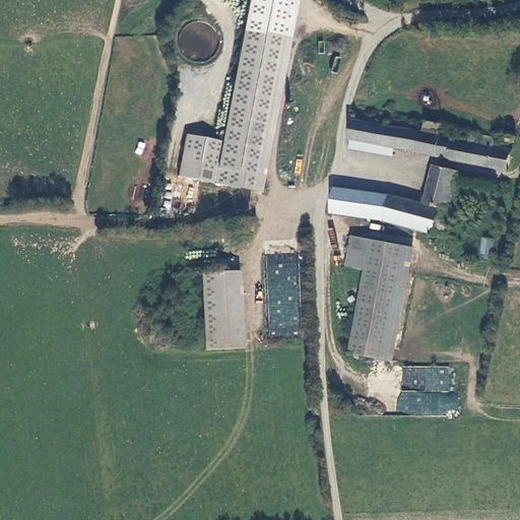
[(293,0),(253,0),(224,141),(188,134),(180,175),(253,190),(293,0)]
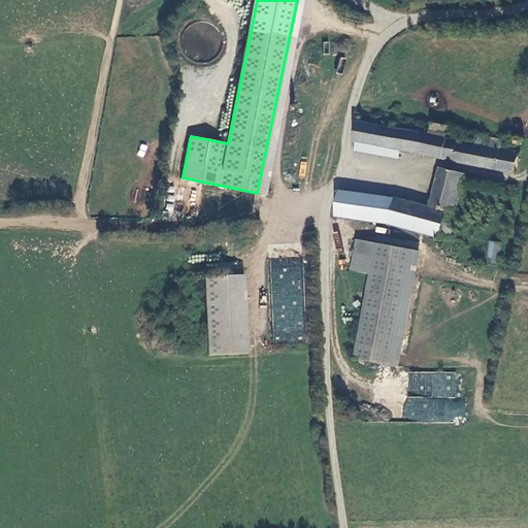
[(358,121),(353,140),(517,174),(522,153),(504,149),(506,141),(480,135),(477,146),(462,143),(462,142),(449,139),(452,128),(433,125),(430,137),(358,121)]
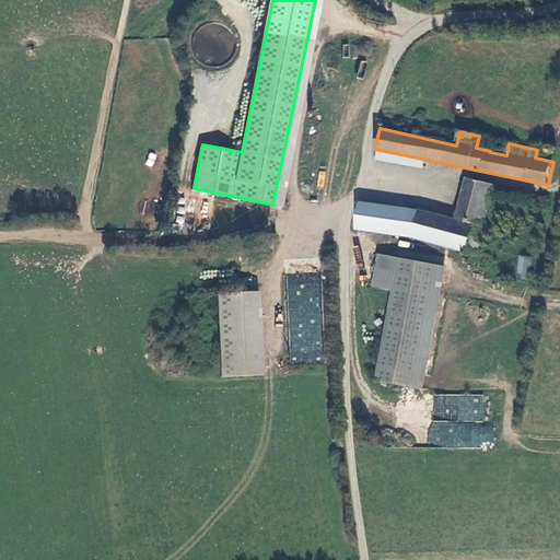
[(149,152),(147,164),(153,166),(155,154),(149,152)]
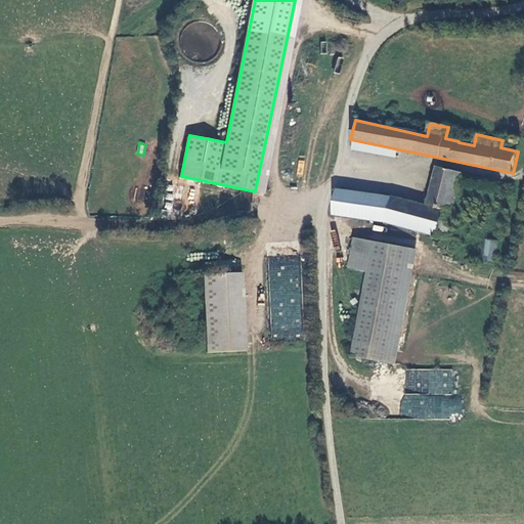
[(455,210),(463,181),(465,174),(438,168),(430,204),(446,208),(455,210)]
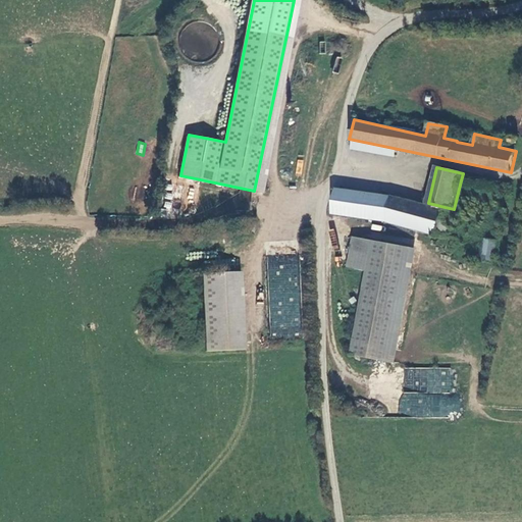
[(338,190),(336,204),(334,214),(387,222),(394,198),(338,190)]
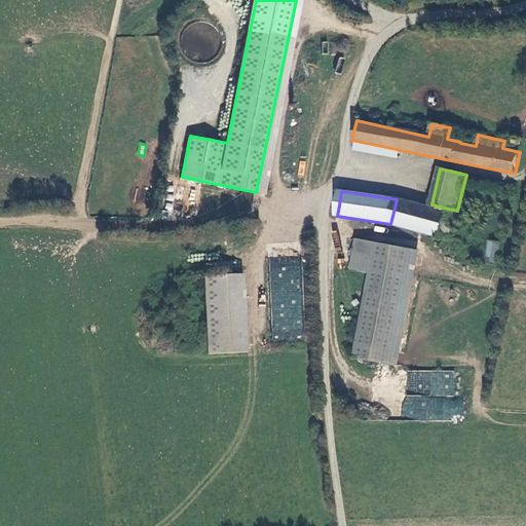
[(416,203),(397,199),(390,224),(441,238),(447,212),(416,203)]
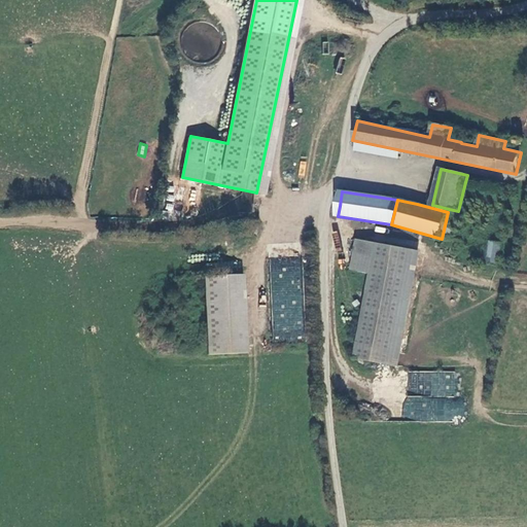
[(375,274),(380,244),(359,239),(353,270),(375,274)]
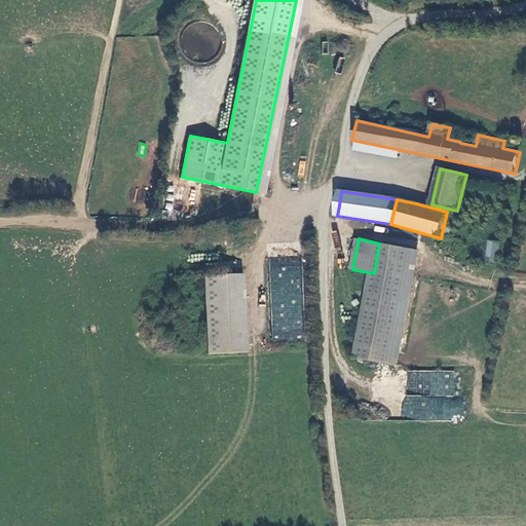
[(489,241),(485,264),(497,266),(500,243),(489,241)]
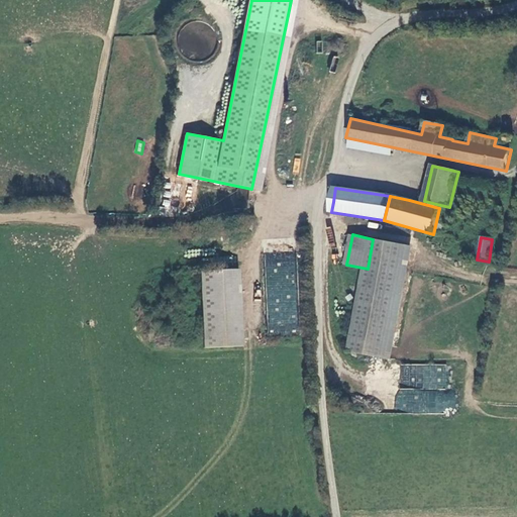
[(386,359),(408,247),(373,239),(368,269),(349,351),(386,359)]
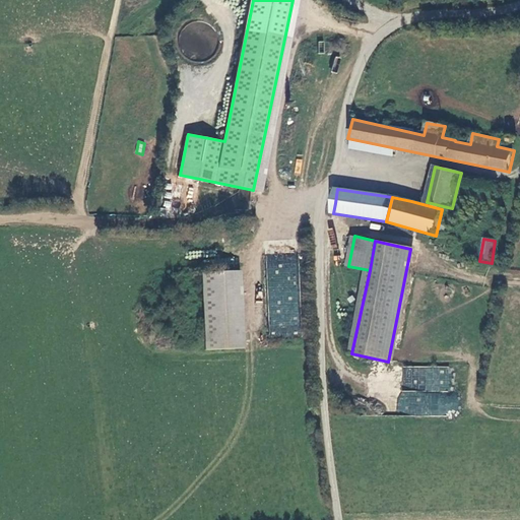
[(267,254),(267,335),(299,335),(299,282),(297,282),(297,254),(267,254)]
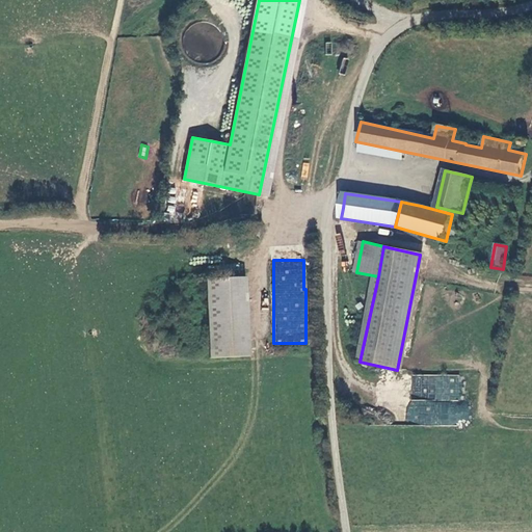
[(243,281),(204,282),(206,360),(245,358),(243,281)]
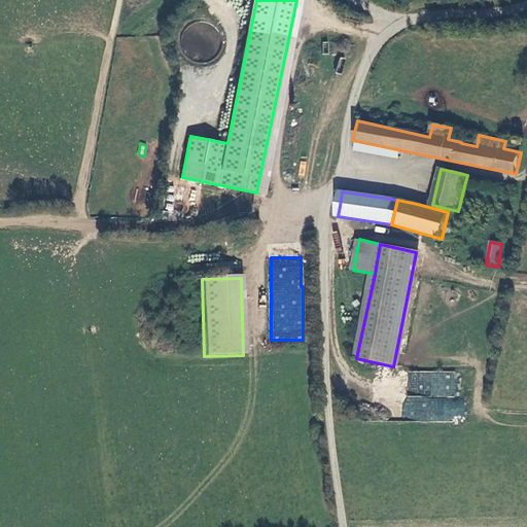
[(405,419),(464,422),(465,396),(457,396),(458,373),(407,371),(405,419)]
